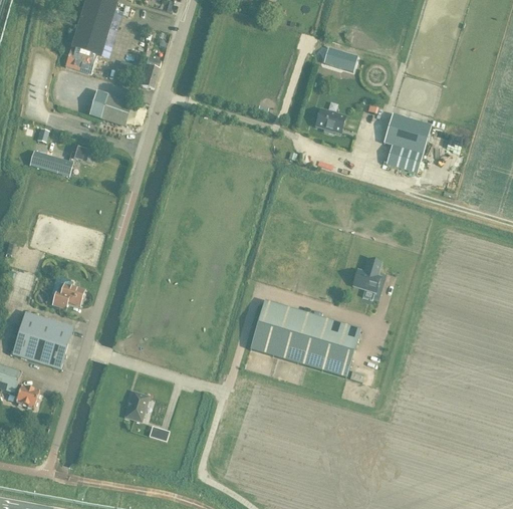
[(84,0),(70,46),(96,54),(100,55),(117,0),(84,0)]
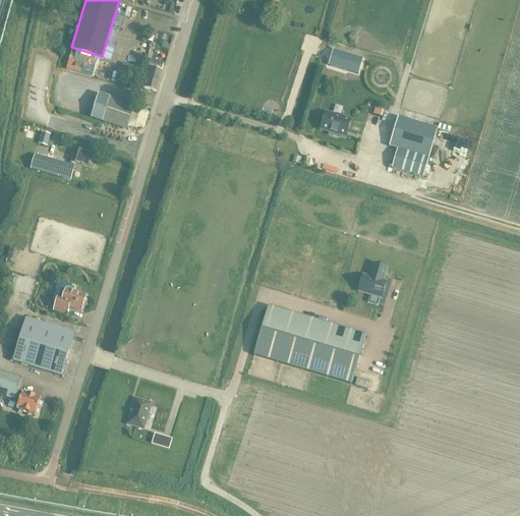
[(98,55),(71,47),(66,65),(92,73),(98,55)]
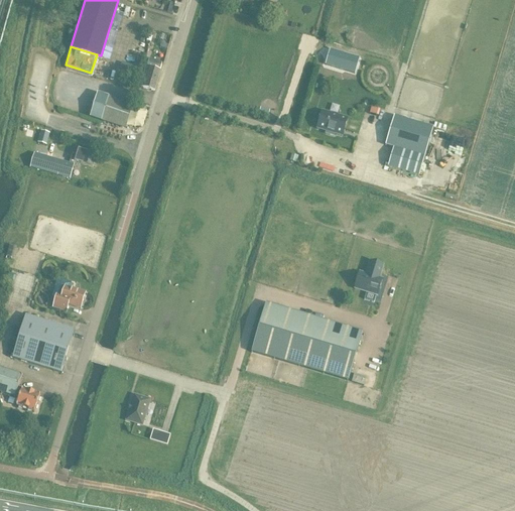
[(334,48),(330,64),(358,72),(363,56),(334,48)]
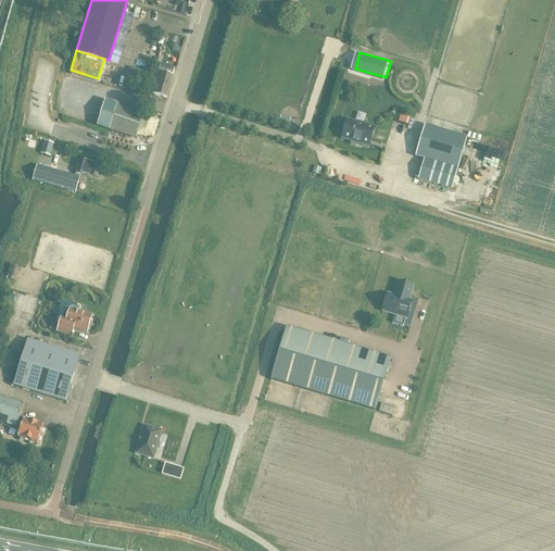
[(166,95),(173,72),(158,67),(151,90),(166,95)]
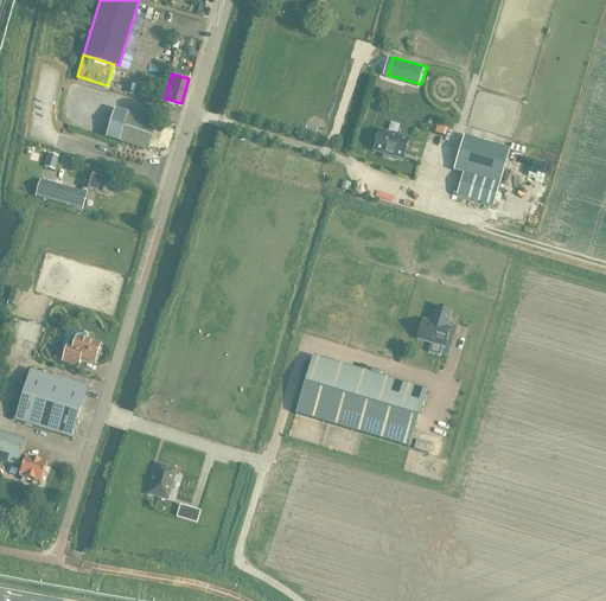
[(146,144),(153,120),(114,108),(107,132),(146,144)]
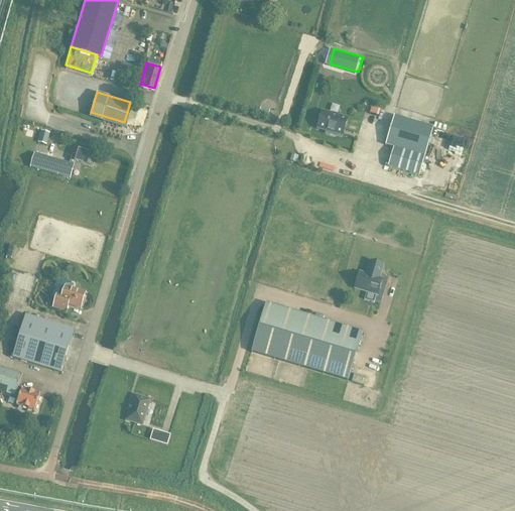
[(334,130),(341,132),(347,115),(320,107),(315,125),(325,127),(324,129),(333,132),(334,130)]
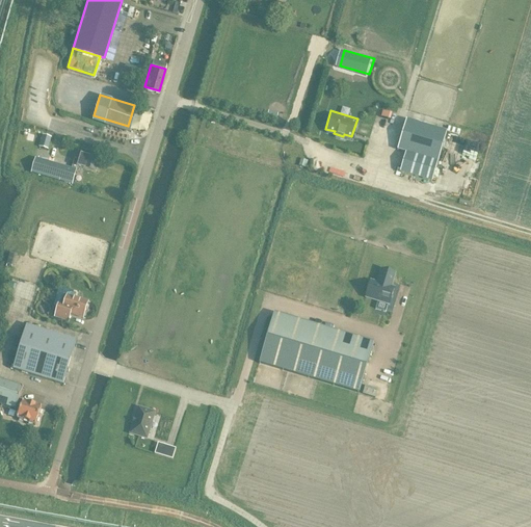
[(397,146),(405,149),(436,158),(446,127),(405,115),(397,146)]
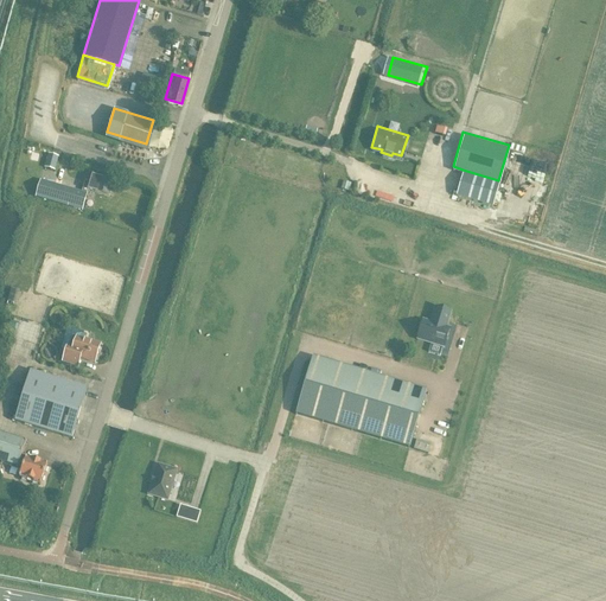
[(498,180),(463,170),(455,192),(491,203),(498,180)]
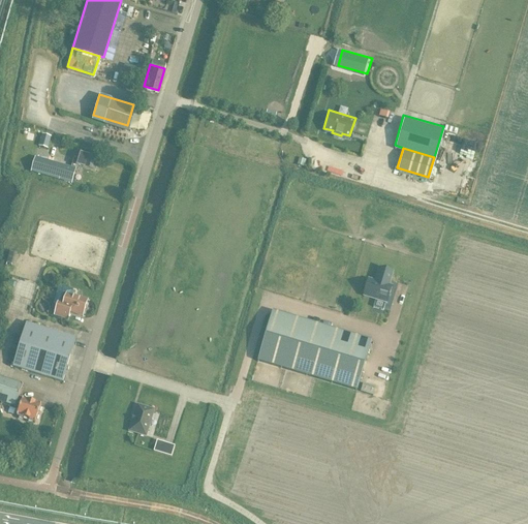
[(99,155),(87,151),(81,150),(80,149),(76,162),(83,164),(95,168),(99,155)]
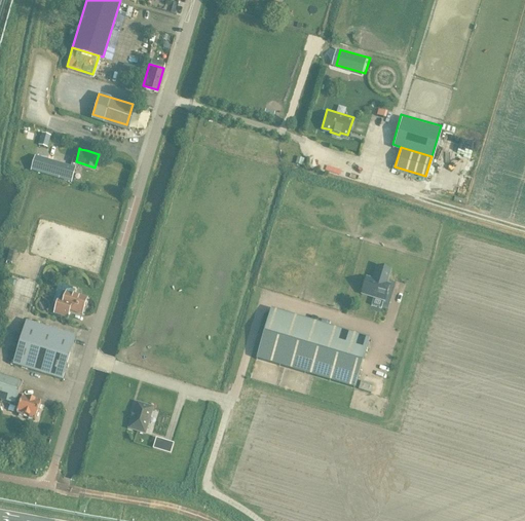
[(35,153),(31,168),(70,179),(74,164),(35,153)]
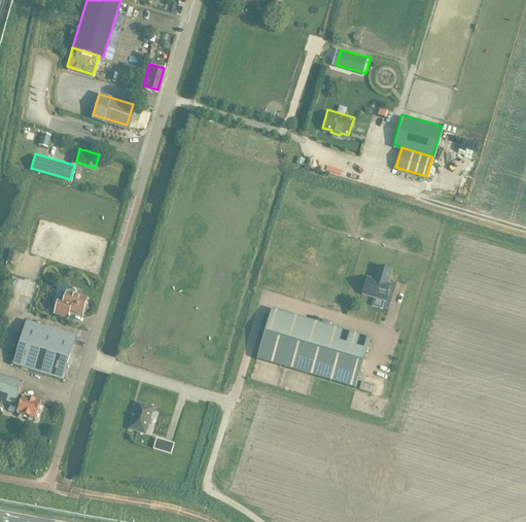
[(296,153),(294,161),(302,163),(304,155),(296,153)]
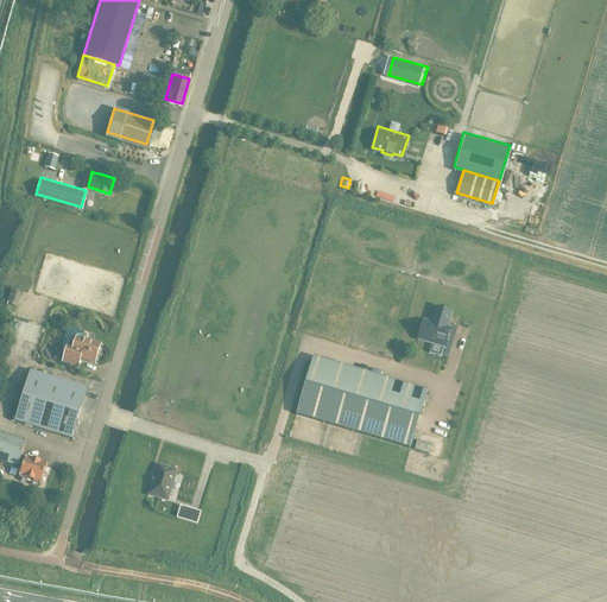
[(417,336),(443,344),(449,325),(446,324),(450,309),(436,304),(431,321),(423,317),(417,336)]
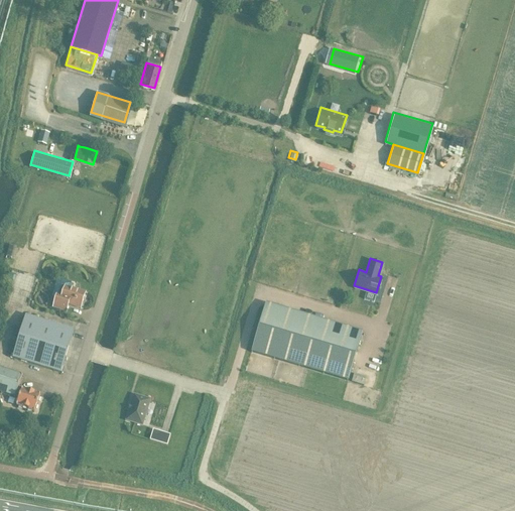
[(53,303),(66,307),(69,301),(81,304),(85,289),(65,283),(62,291),(57,289),(53,303)]
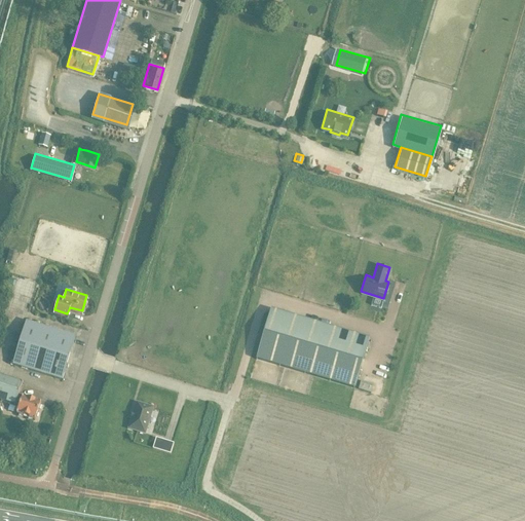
[(353,385),(369,336),(270,306),(255,356),(353,385)]
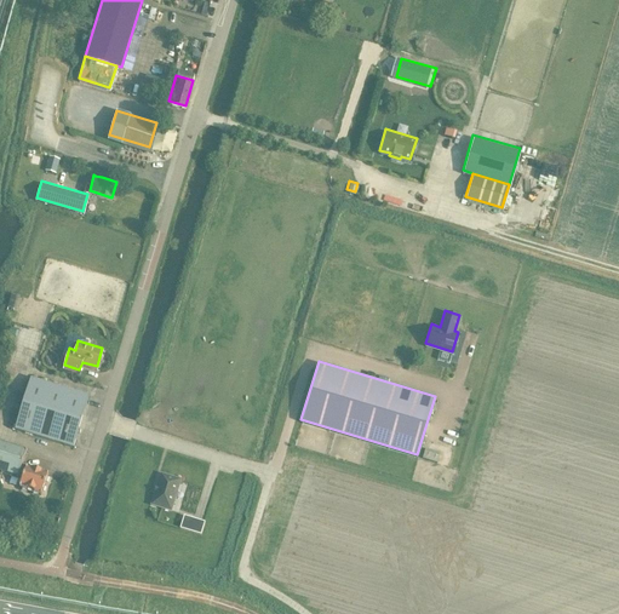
[(15,425),(73,443),(89,392),(30,374),(15,425)]
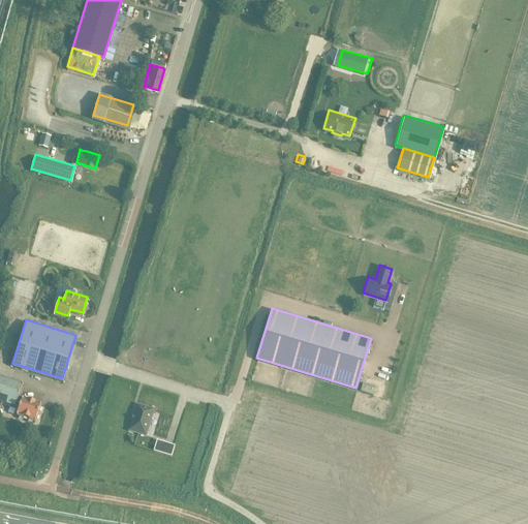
[(0,398),(13,403),(21,381),(0,373),(0,398)]
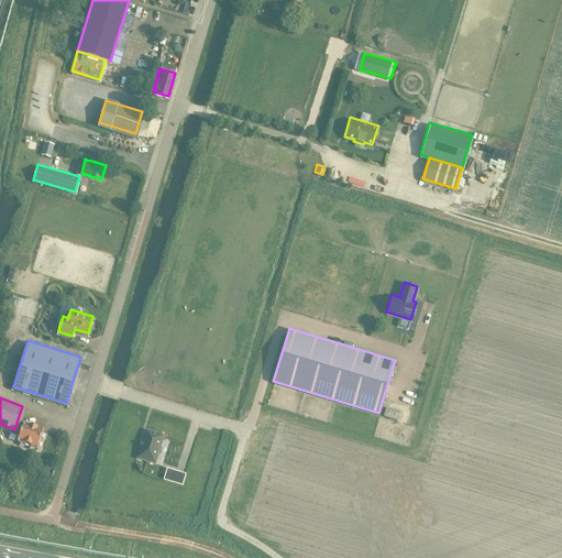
[(385,404),(383,413),(395,416),(397,407),(385,404)]
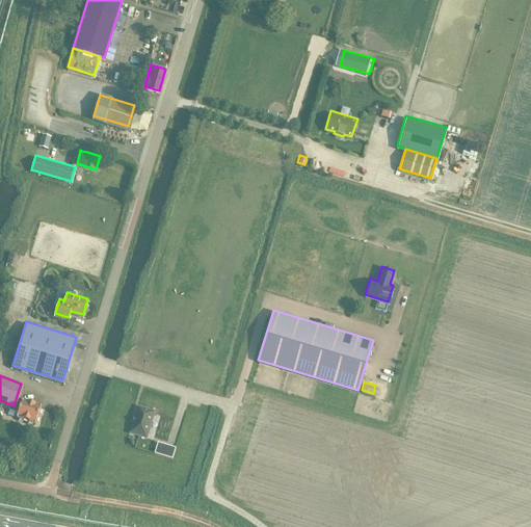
[(19,396),(16,405),(19,406),(17,415),(35,421),(41,404),(19,396)]
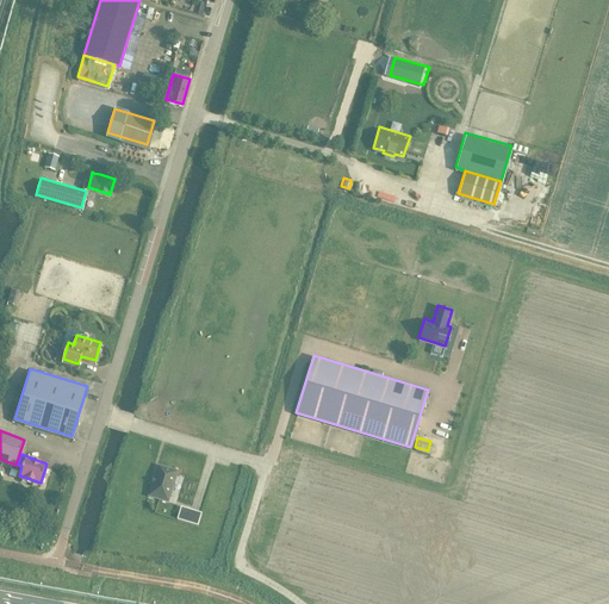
[(176,468),(157,462),(148,492),(167,498),(176,468)]
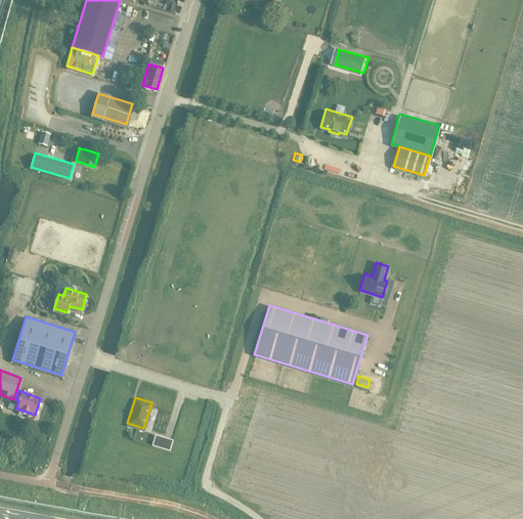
[(151,443),(169,448),(172,438),(155,432),(151,443)]
